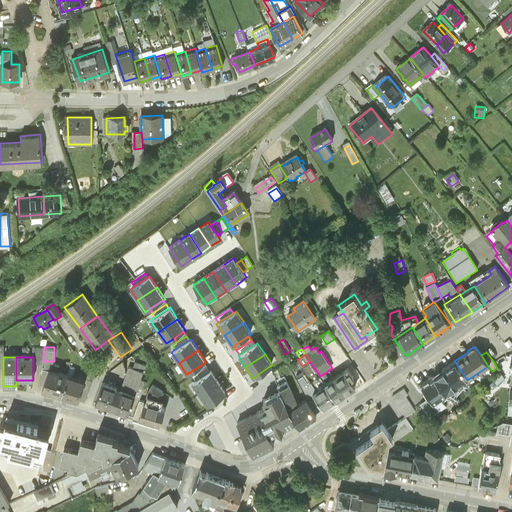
[(320,376),(309,361),(302,366),(301,367),(303,370),(310,380),(316,390),(324,384),(320,376)]
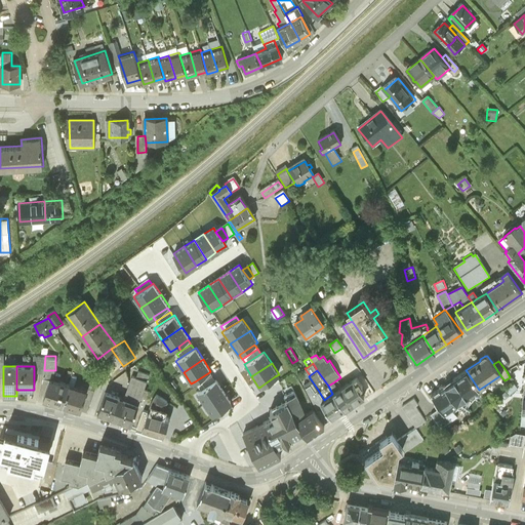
[(467,371),(454,380),(467,398),(474,393),(479,390),(467,371)]
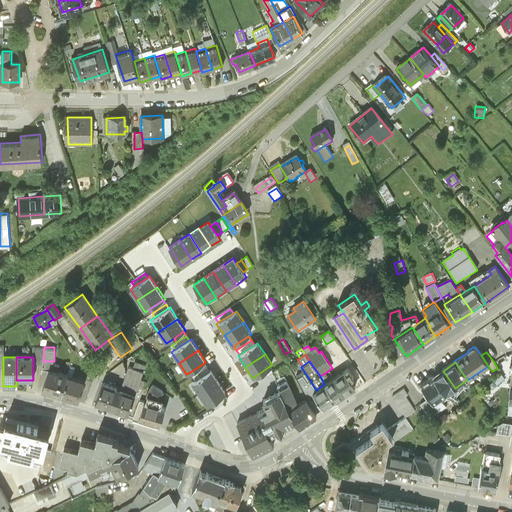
[(129,368),(121,390),(122,390),(122,391),(135,396),(140,381),(145,367),(136,363),(133,370),(129,368)]
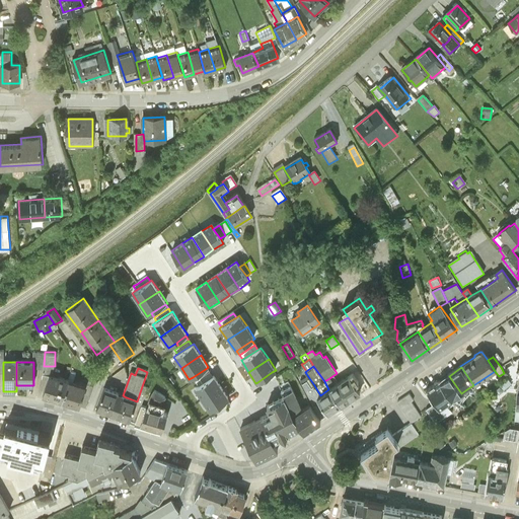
[(210,372),(207,368),(193,377),(196,381),(210,372)]
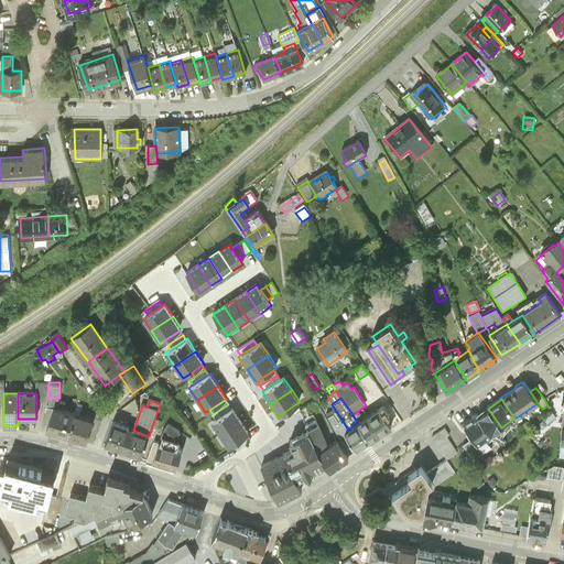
[(230,409),(228,404),(213,414),(215,419),(230,409)]
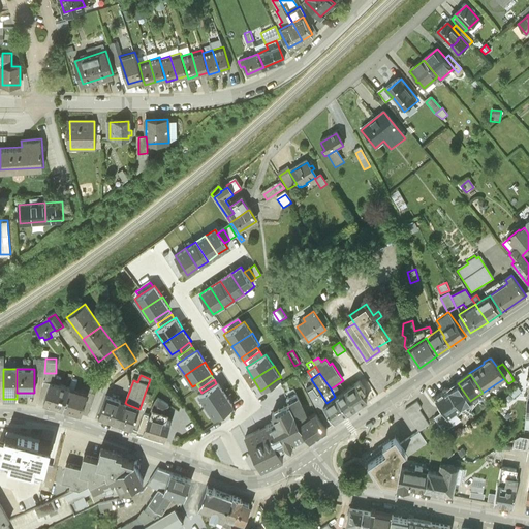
[(281,384),(277,379),(262,390),(266,395),(281,384)]
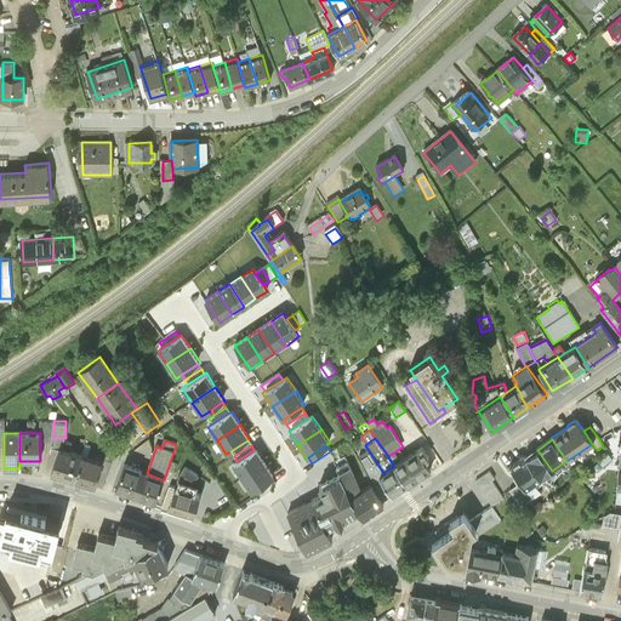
[(422,446),(404,459),(417,478),(431,469),(425,461),(429,457),(422,446)]
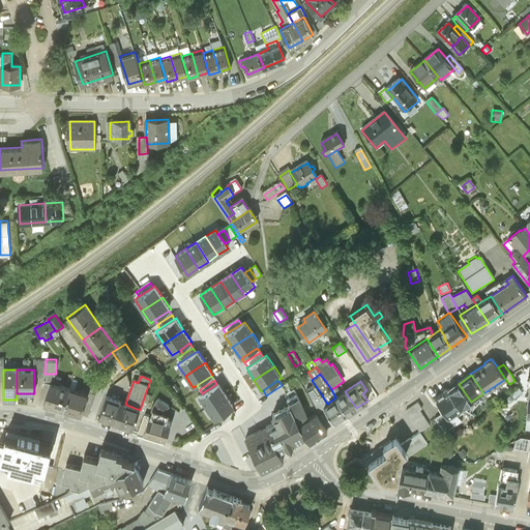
[(43,403),(63,409),(69,389),(50,382),(43,403)]
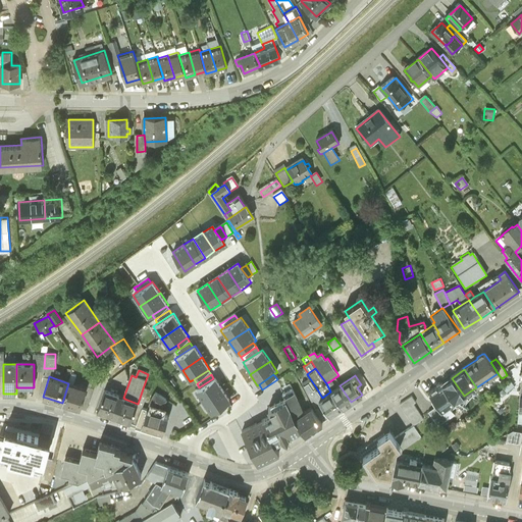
[(213,378),(195,390),(203,403),(223,389),(215,377),(213,378)]
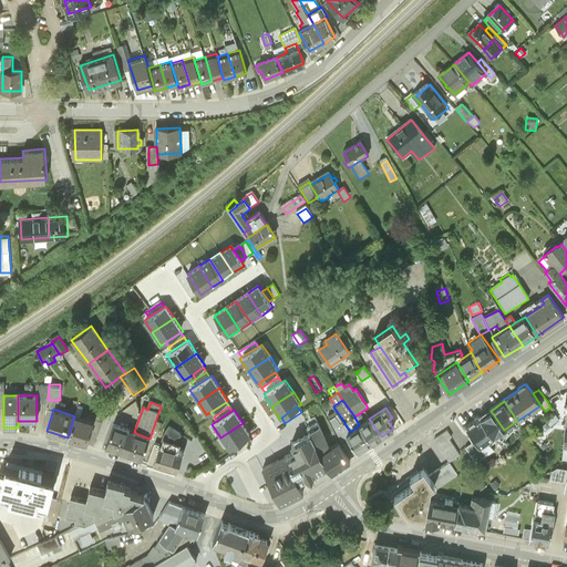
[(352,454),(371,443),(359,425),(350,432),(343,421),(336,410),(328,415),(352,454)]
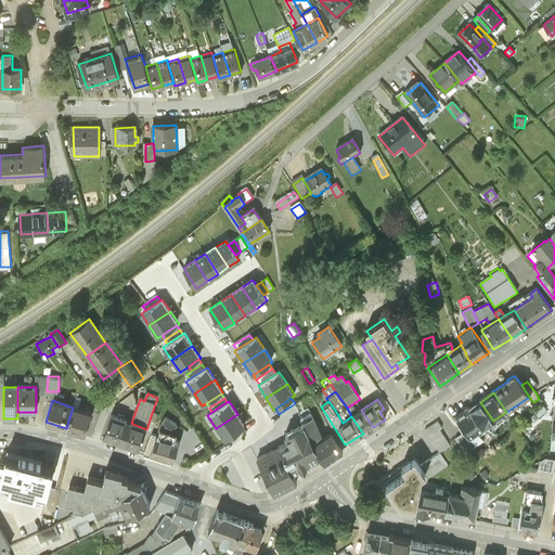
[(480,402),(470,409),(483,429),(486,431),(490,428),(488,424),(493,421),(480,402)]
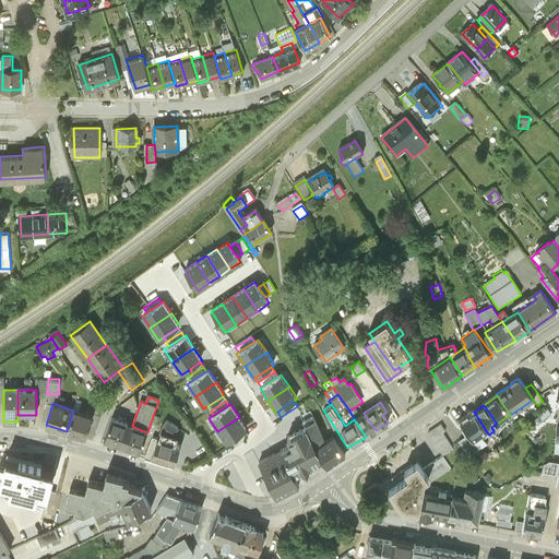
[(360,415),(355,407),(349,411),(354,419),(360,415)]
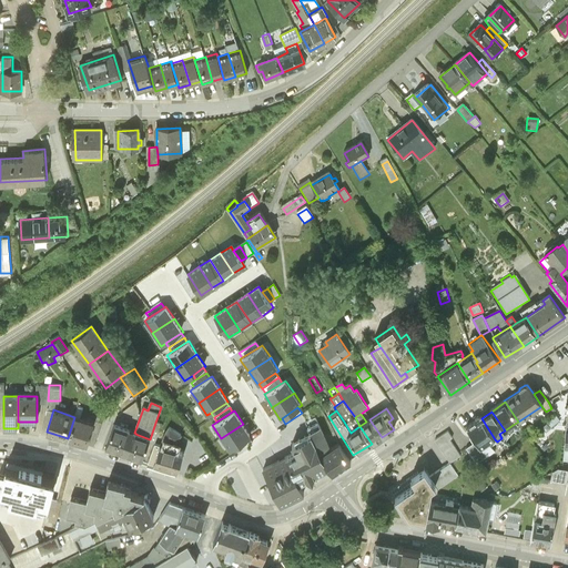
[(94,424),(74,417),(68,438),(88,444),(94,424)]
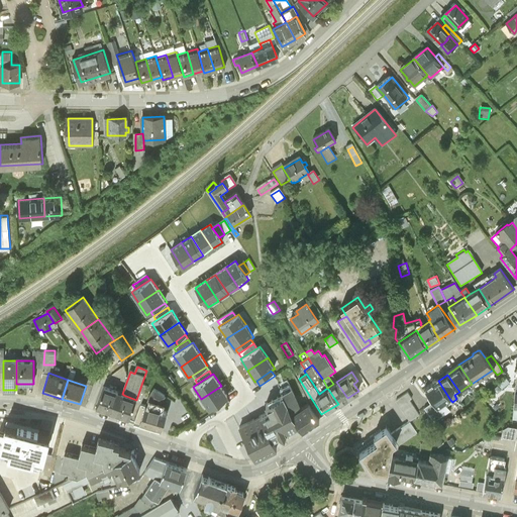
[(450,400),(438,381),(436,383),(435,382),(424,389),(433,402),(442,416),(451,410),(445,403),(450,400)]
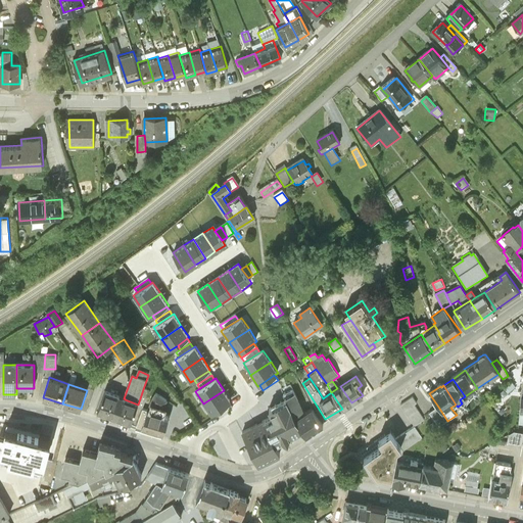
[(342,409),(351,402),(340,386),(337,388),(331,392),(342,409)]
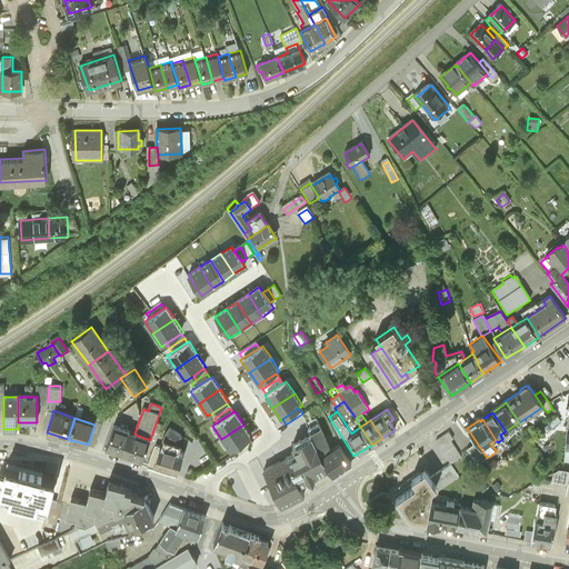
[(156,423),(150,440),(156,442),(161,425),(156,423)]
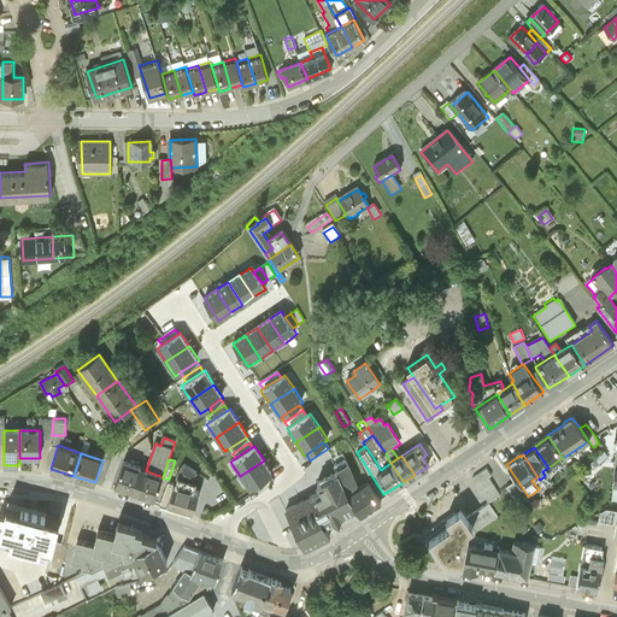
[(333,464),(338,471),(348,494),(354,489),(353,486),(357,483),(345,459),(333,464)]
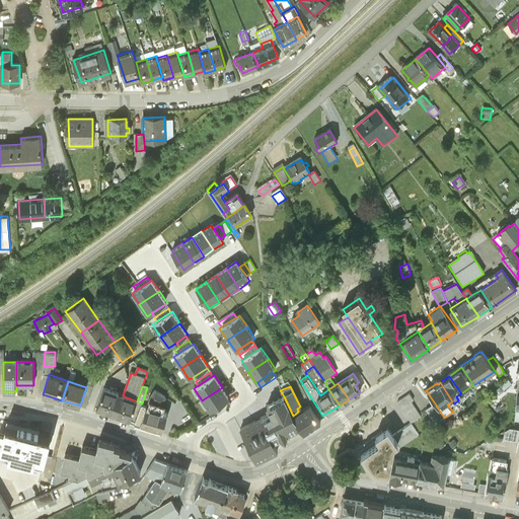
[(228,396),(222,387),(202,400),(208,410),(212,406),(226,397),(228,396)]
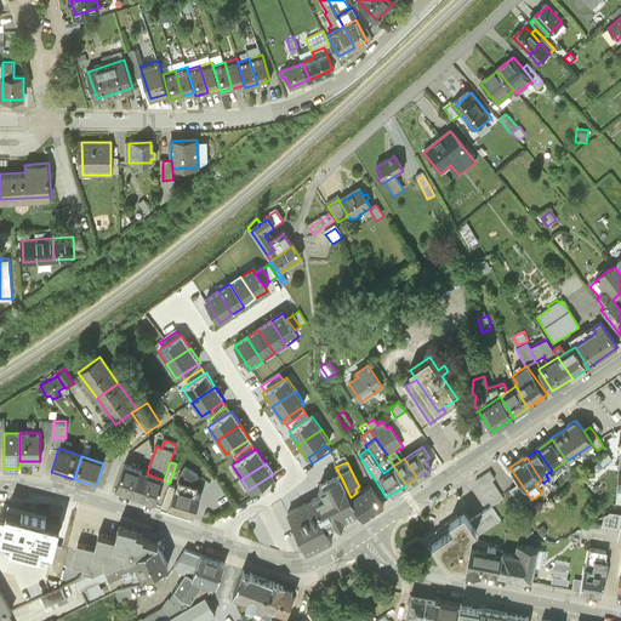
[(563,469),(560,465),(552,471),(546,474),(548,479),(552,483),(563,469)]
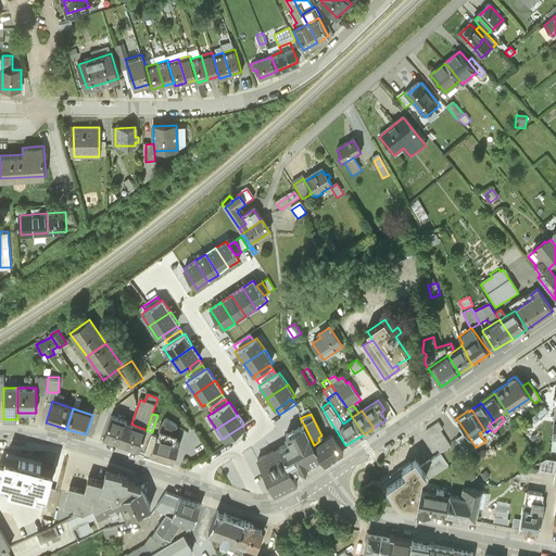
[(125,422),(113,418),(105,438),(139,450),(147,430),(133,425),(133,424),(131,424),(126,421),(125,422)]
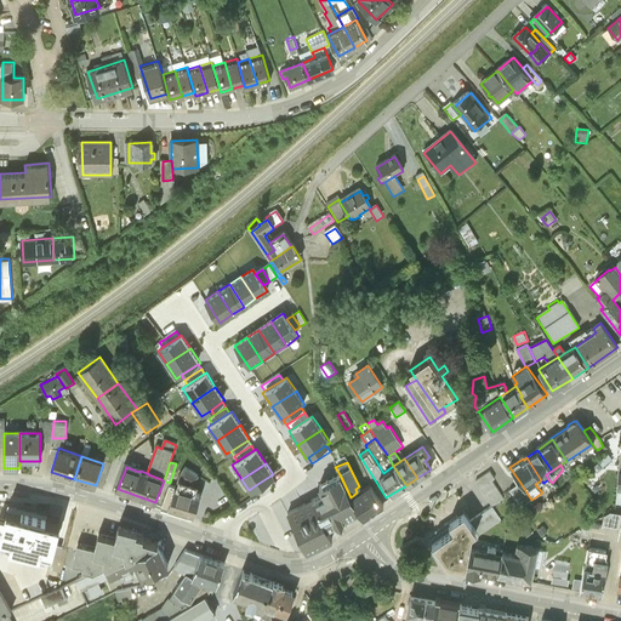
[(176,483),(178,483),(178,480),(183,483),(187,478),(193,482),(199,476),(186,467),(178,477),(176,483)]
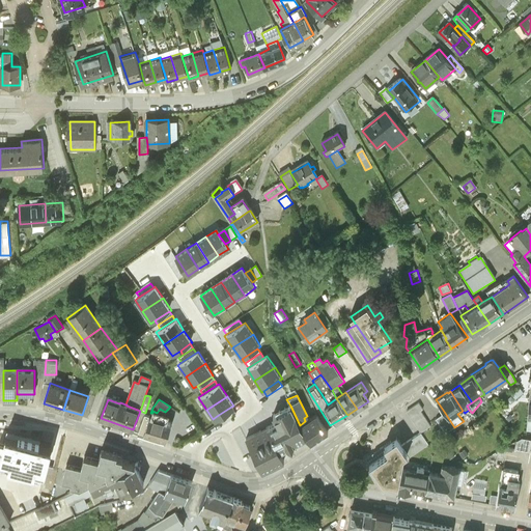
[(406,411),(410,417),(420,410),(422,409),(418,402),(406,411)]
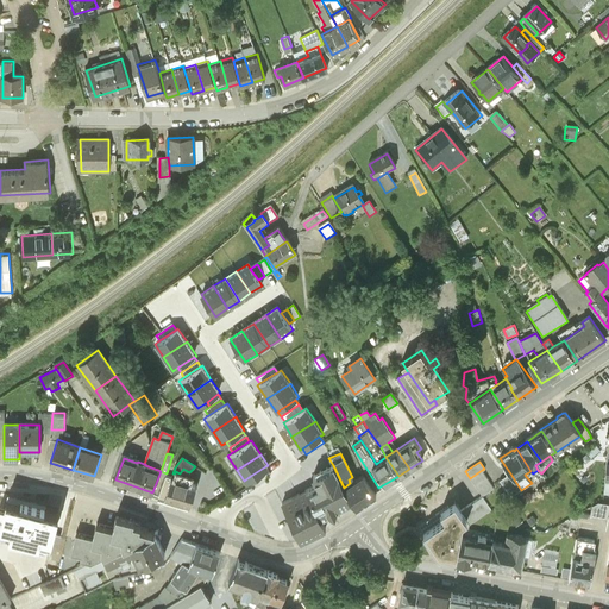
[(325,528),(320,518),(353,501),(344,488),(333,465),(313,477),(318,485),(282,504),(300,541),(325,528)]
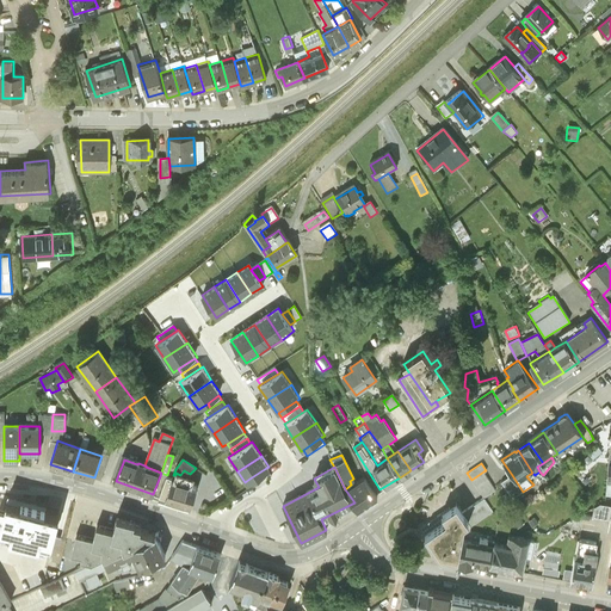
[(271,476),(266,468),(250,479),(254,487),(271,476)]
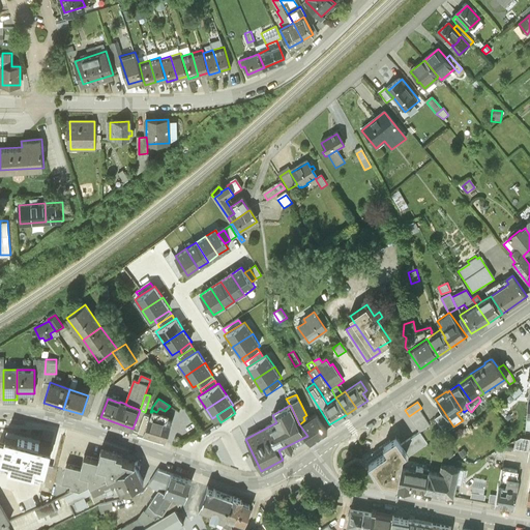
[(409,416),(413,421),(422,414),(419,409),(409,416)]
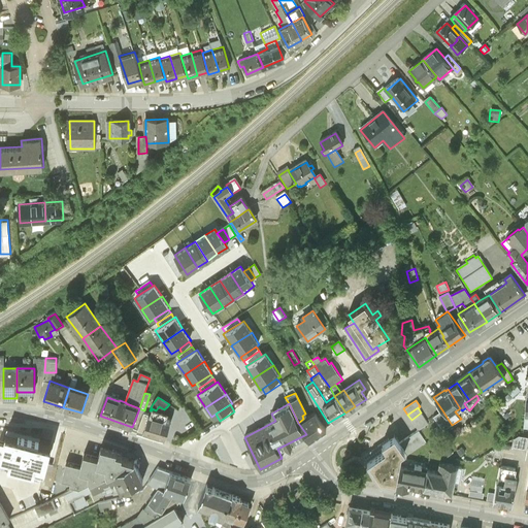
[(150,416),(143,414),(137,433),(162,441),(168,423),(165,422),(167,415),(156,410),(152,408),(152,410),(150,416)]
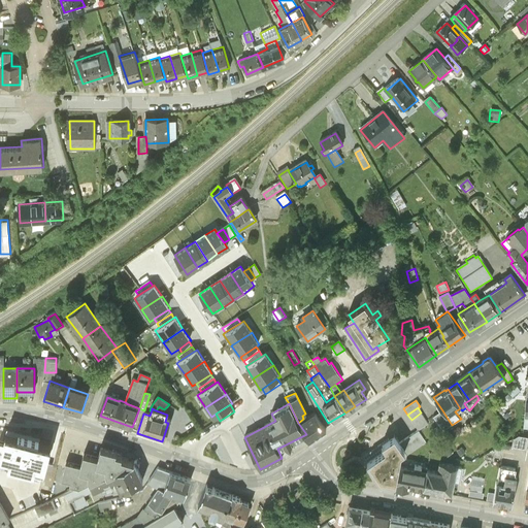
[(452,425),(442,410),(433,417),(442,431),(452,425)]
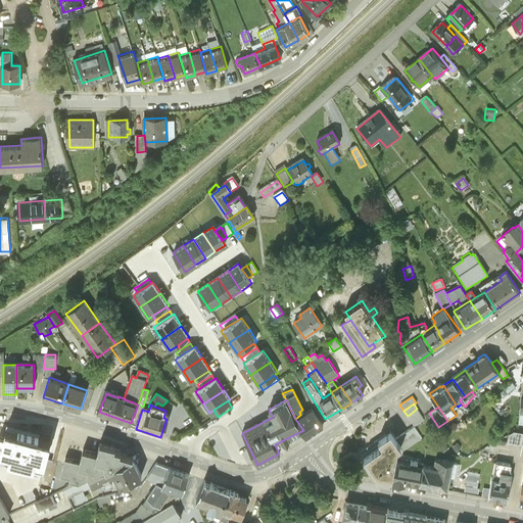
[(300,415),(295,419),(303,430),(306,435),(323,425),(312,408),(300,415)]
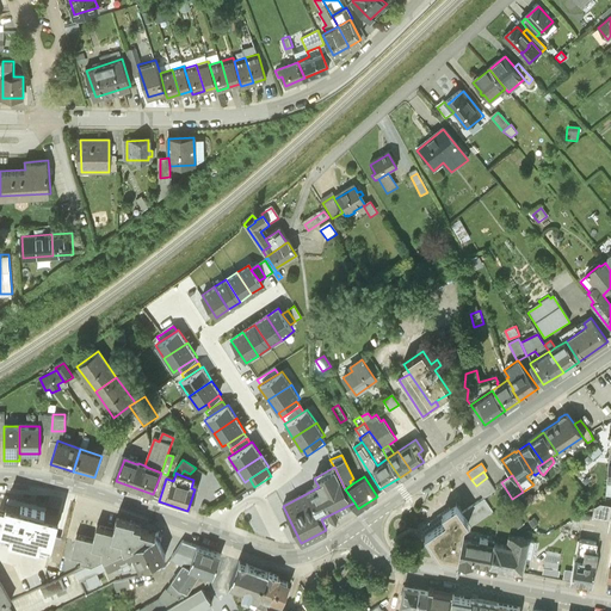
[(476,486),(480,492),(491,483),(487,477),(476,486)]
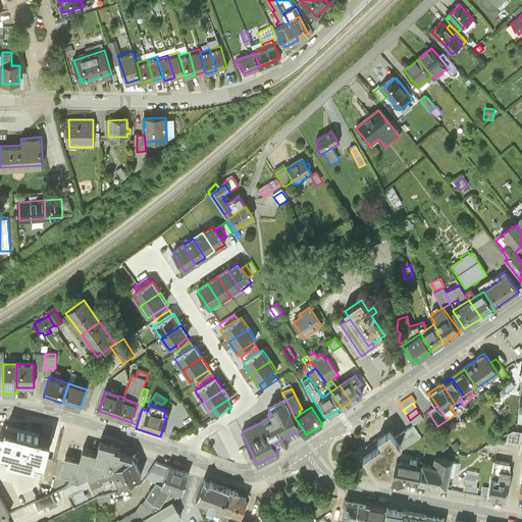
[(423,418),(419,413),(410,420),(413,425),(423,418)]
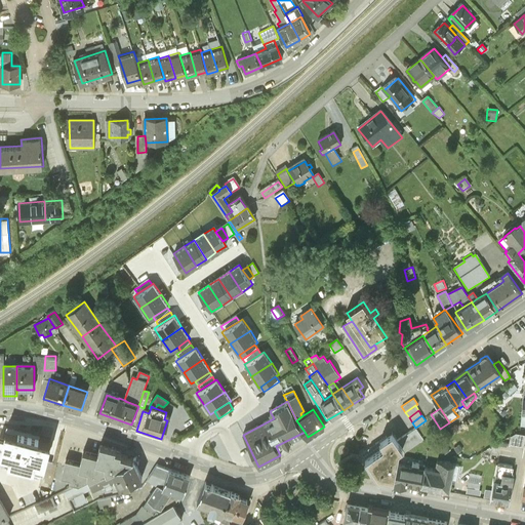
[(7,426),(0,452),(0,456),(9,459),(9,460),(33,467),(33,466),(44,468),(50,442),(39,439),(40,434),(7,426)]
